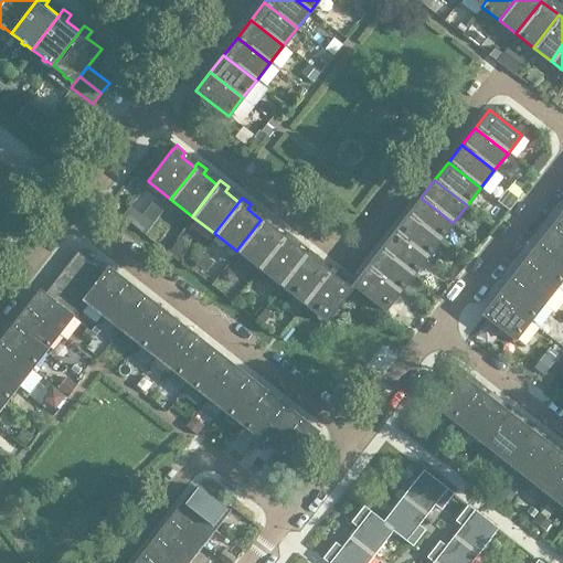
[(453,223),(421,198),(407,214),(439,240),(453,223)]
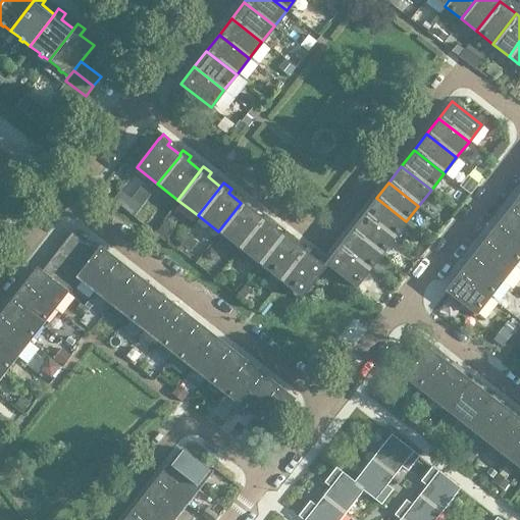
[(10,192),(0,184),(0,200),(2,201),(10,192)]
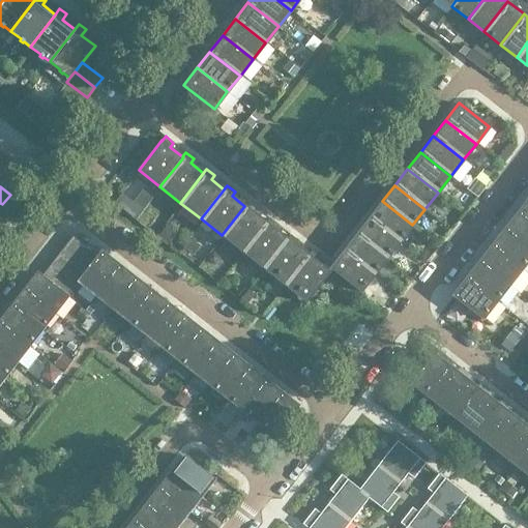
[(129,212),(138,204),(124,192),(116,199),(129,212)]
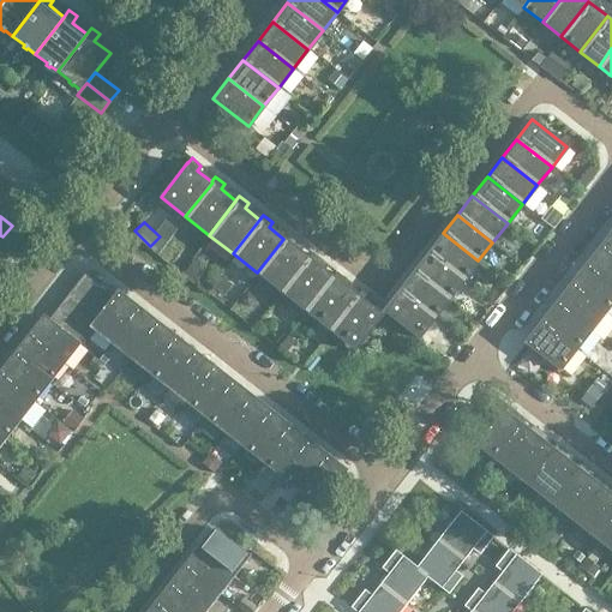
[(611,229),(599,246),(611,257),(611,229)]
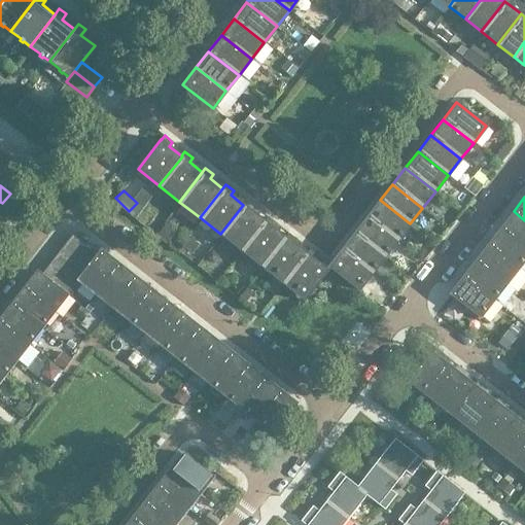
[(241,250),(264,221),(264,220),(251,211),(254,207),(246,200),(243,205),(220,234),(241,250)]
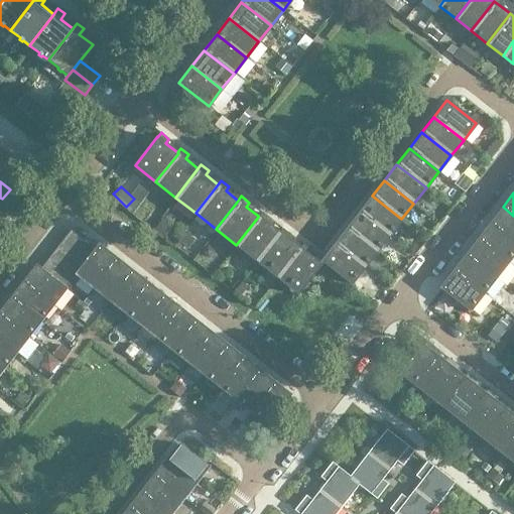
[(401,219),(372,196),(359,212),(389,235),(401,219)]
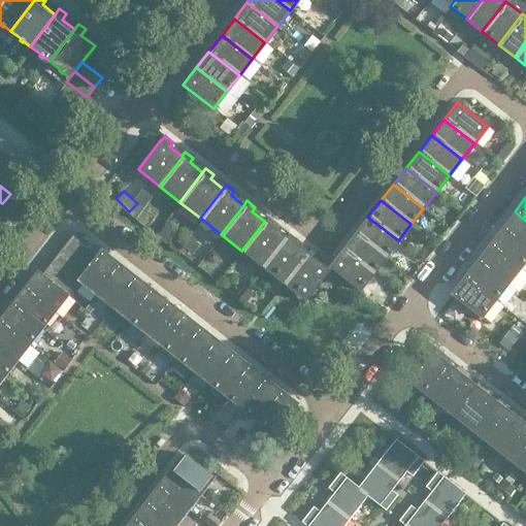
[(525,221),(515,211),(501,228),(525,247),(525,221)]
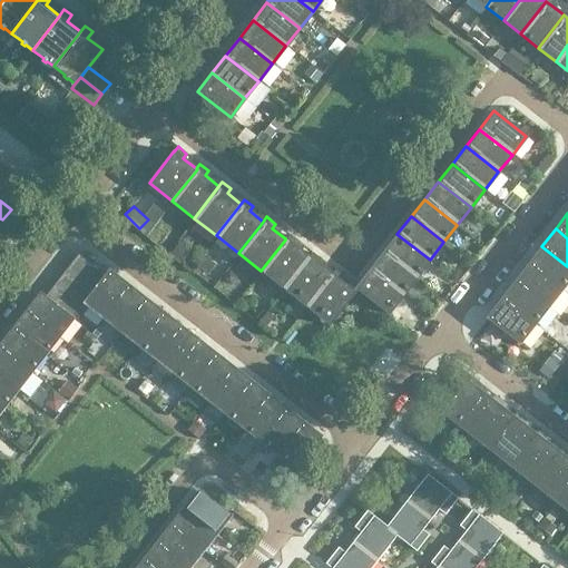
[(307,257),(307,256),(294,246),(297,242),(289,234),(285,238),(285,240),(261,271),(283,289),(307,257)]
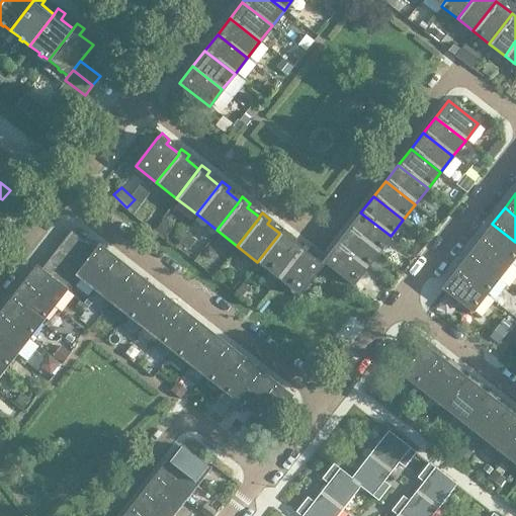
[(391,236),(360,212),(348,229),(377,252),(391,236)]
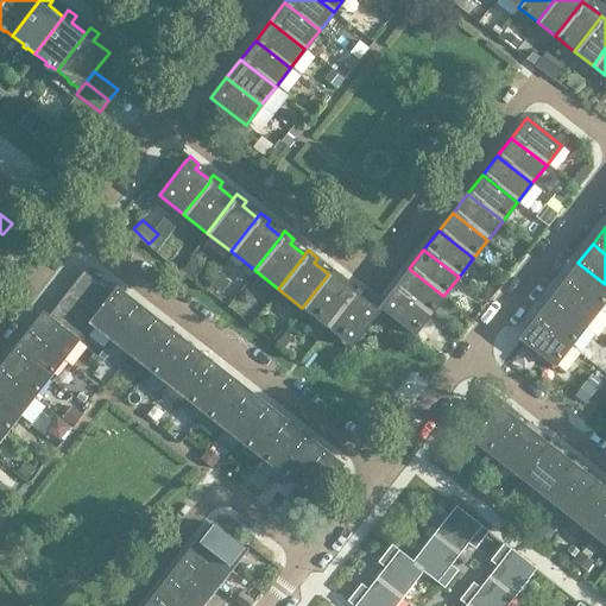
[(605,298),(605,284),(578,263),(563,282),(599,309),(605,298)]
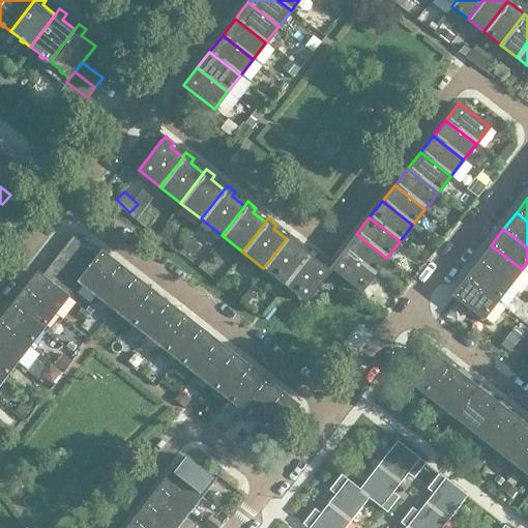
[(284,285),(306,256),(306,255),(294,245),(297,240),(289,234),(286,238),(286,239),(263,268),(284,285)]
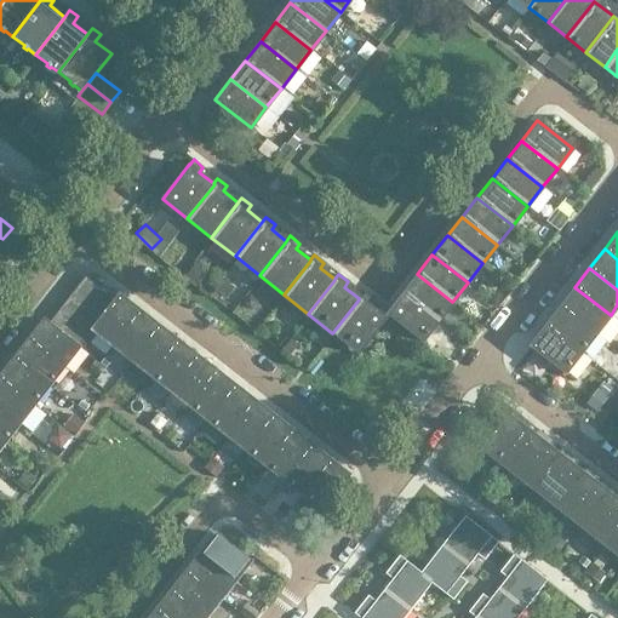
[(452,302),(417,274),(402,293),(438,321),(452,302)]
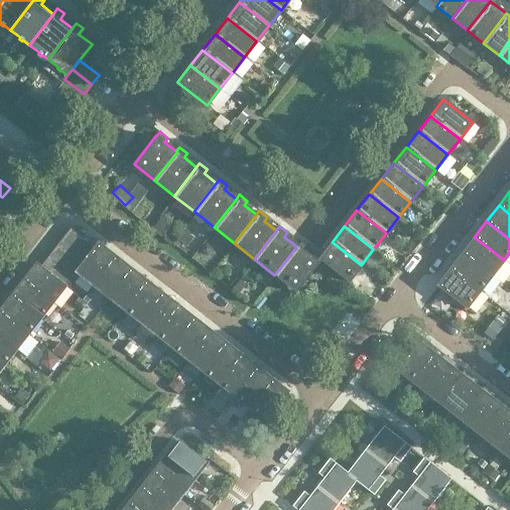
[(94,247),(72,230),(64,240),(86,257),(94,247)]
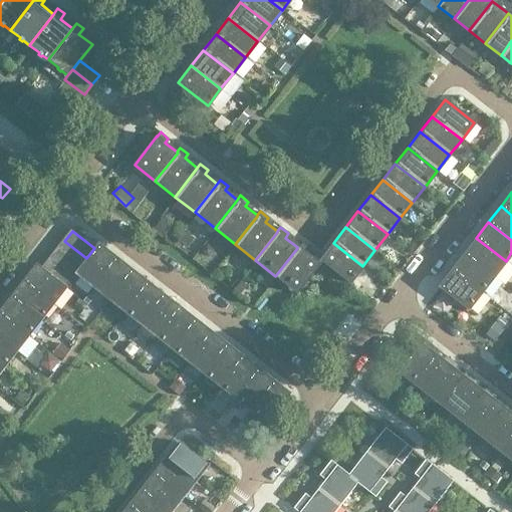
[(506,261),(476,238),(464,254),(493,276),(506,261)]
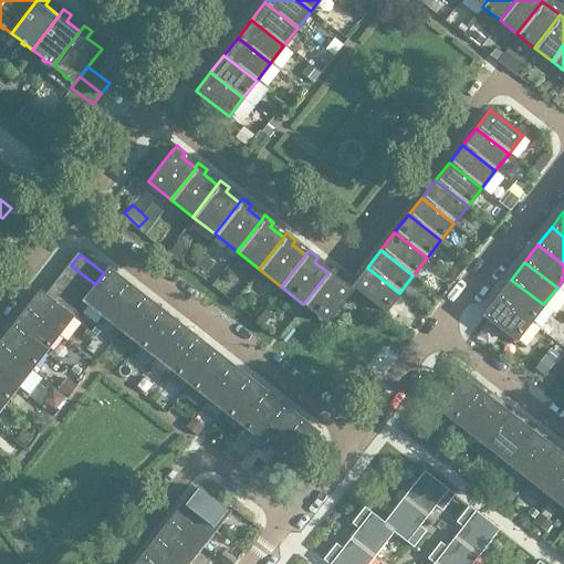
[(95,284),(71,265),(63,277),(86,294),(95,284)]
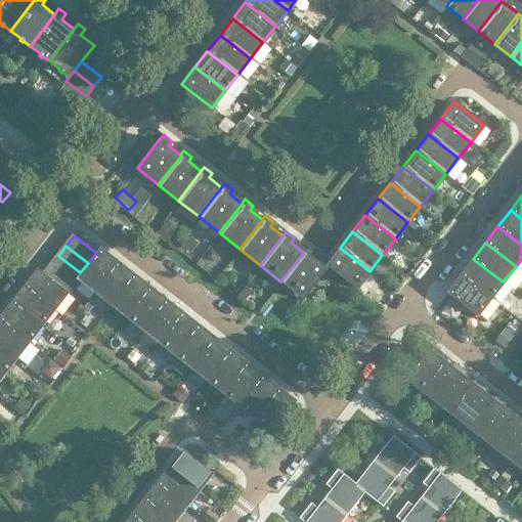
[(93,291),(117,261),(100,248),(96,253),(88,263),(80,272),(77,277),(93,291)]
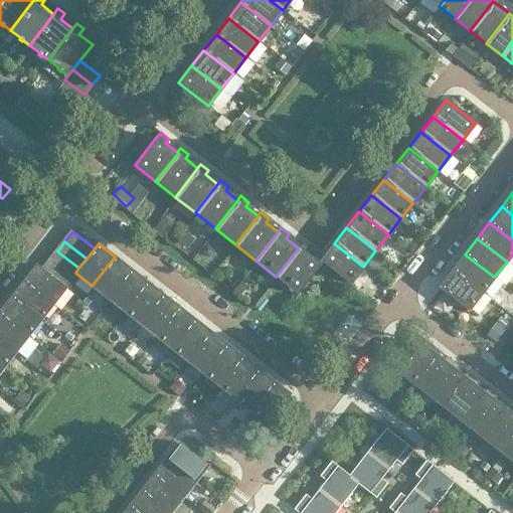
[(297,293),(322,261),(350,283),(363,267),(334,243),(318,264),(306,253),(309,249),(301,243),(298,247),(298,248),(276,277),(297,293)]
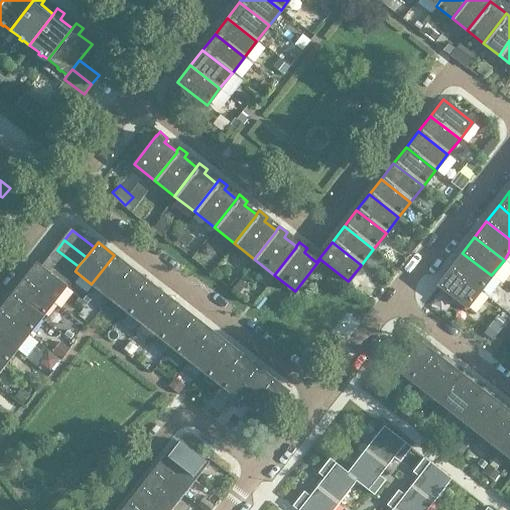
[(78,266),(57,250),(50,259),(71,276),(75,271),(78,266)]
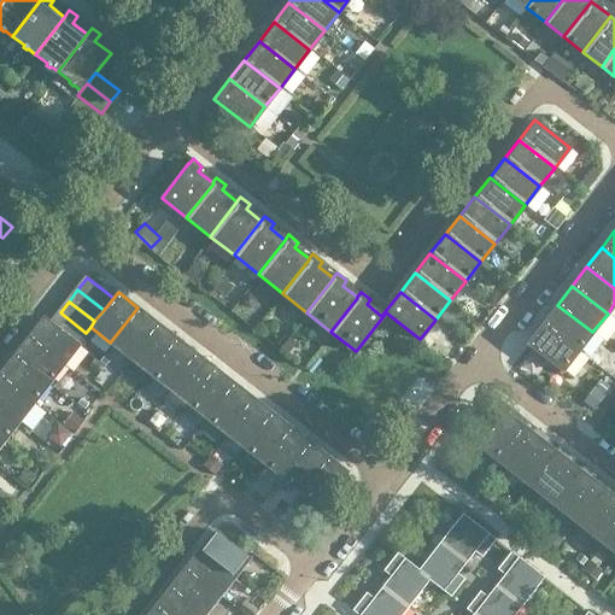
[(592,332),(557,305),(543,323),(578,351),(592,332)]
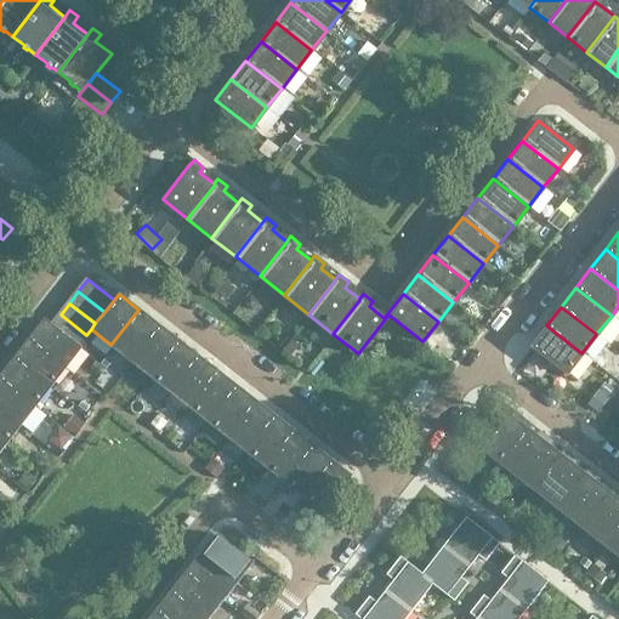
[(130,359),(157,324),(138,310),(111,345),(130,359)]
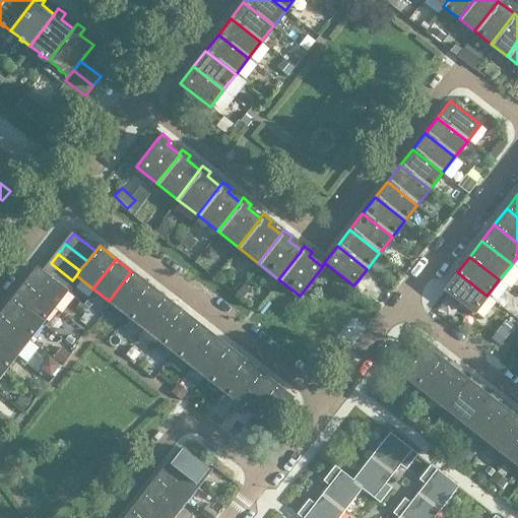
[(72,280),(51,263),(43,272),(65,289),(72,280)]
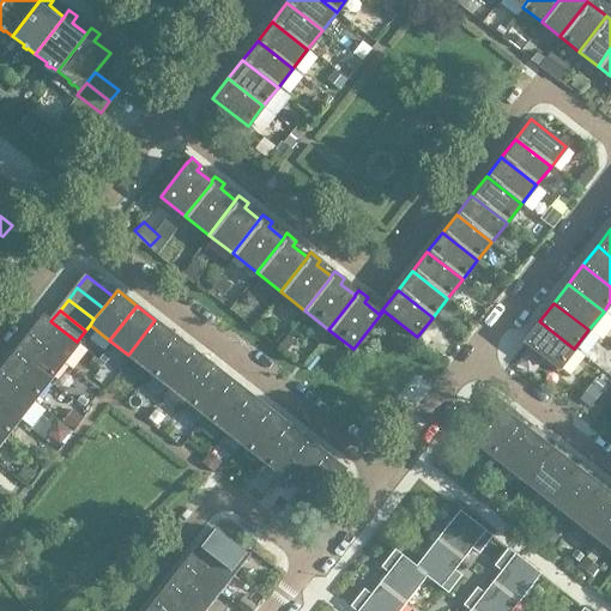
[(77,342),(50,321),(43,315),(28,334),(62,362),(78,343),(77,342)]
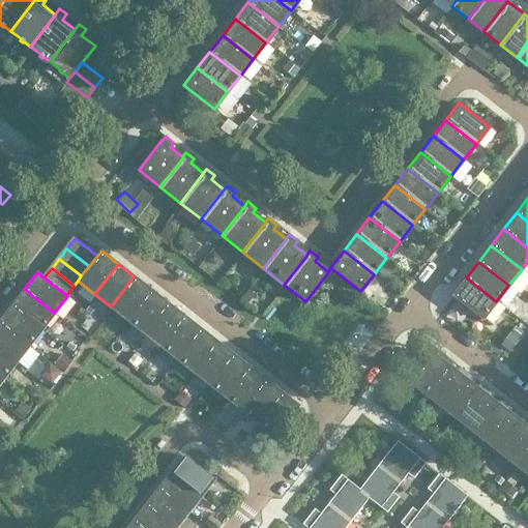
[(126,320),(150,289),(134,276),(111,306),(126,320)]
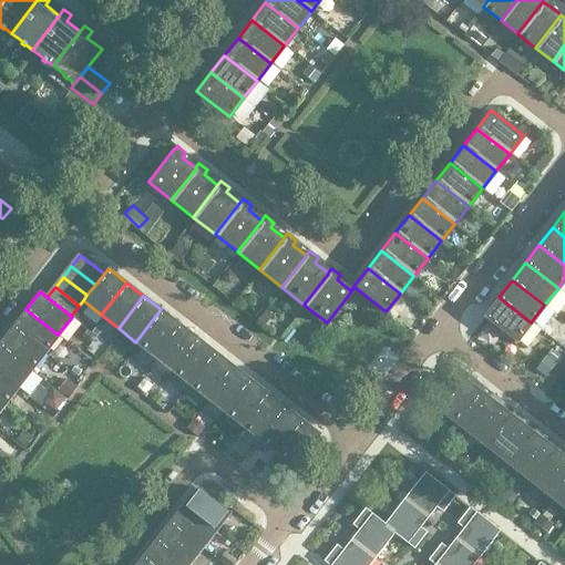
[(531,322),(499,297),(484,316),(516,340),(531,322)]
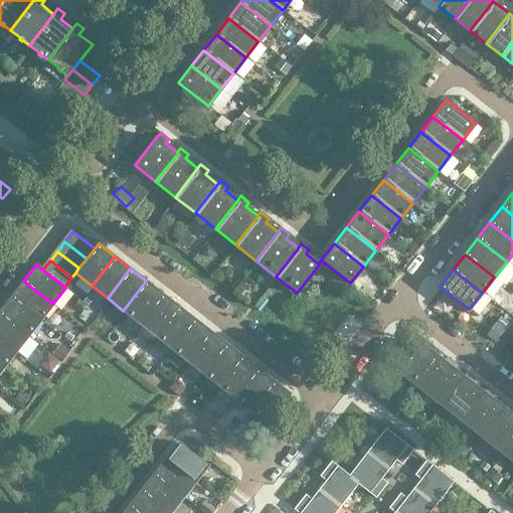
[(52,304),(23,281),(10,297),(40,320),(52,304)]
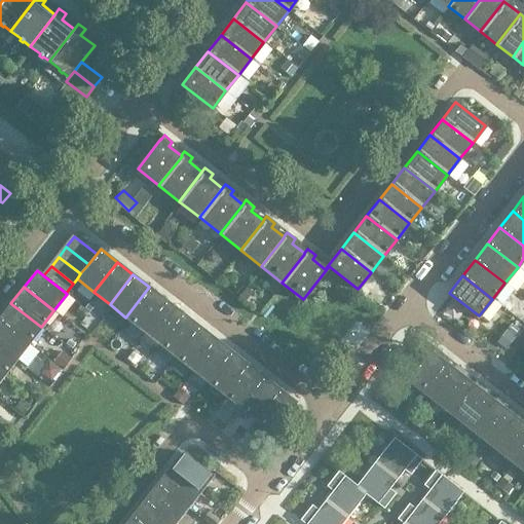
[(142,330),(165,300),(149,287),(125,317),(142,330)]
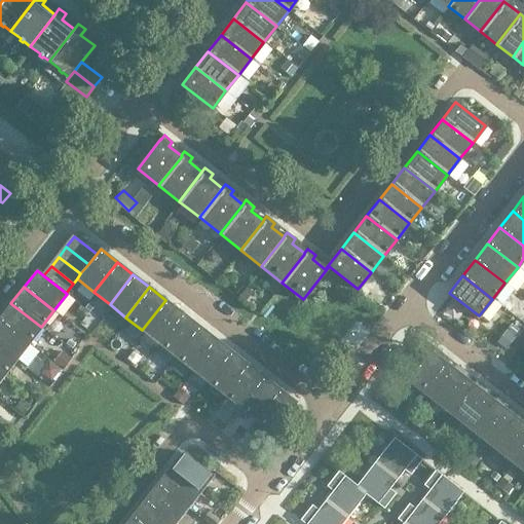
[(158,342),(182,312),(165,300),(142,330),(158,342)]
